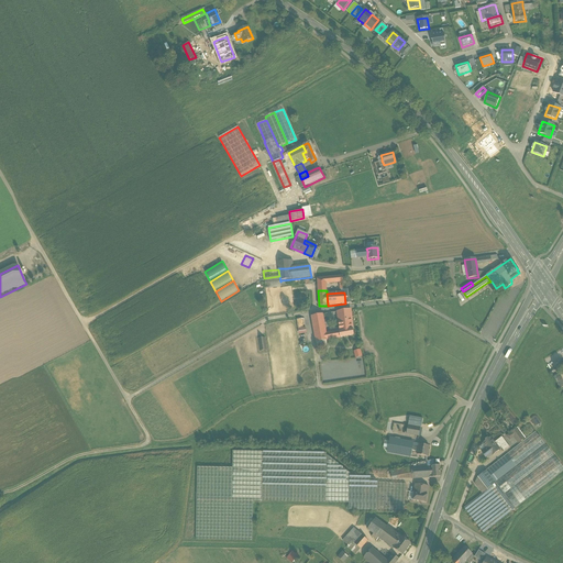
[(351,309),(338,312),(339,316),(341,332),(353,330),(351,309)]
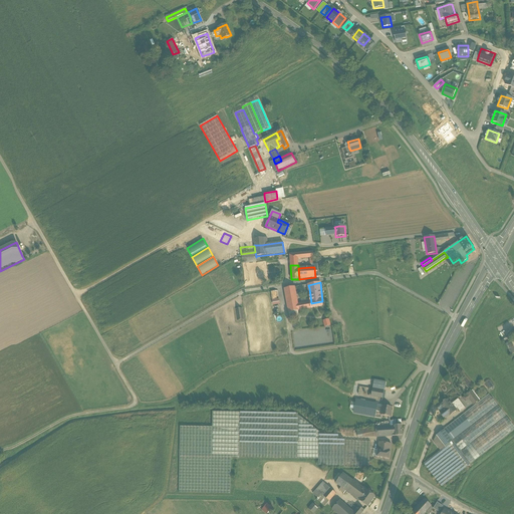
[(297,311),(298,311),(297,304),(294,288),(285,289),(289,312),(297,311)]
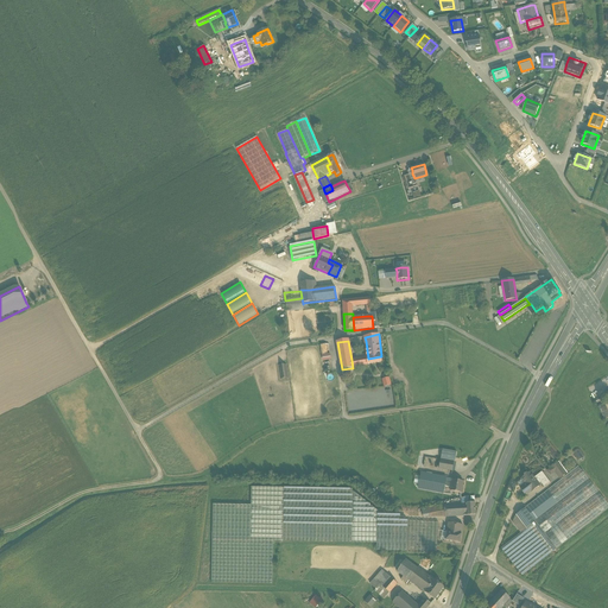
[(280,380),(289,379),(286,365),(278,366),(280,380)]
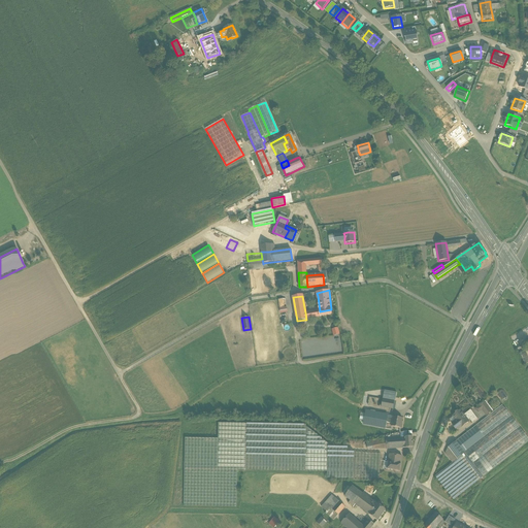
[(383,399),(382,407),(392,409),(394,401),(383,399)]
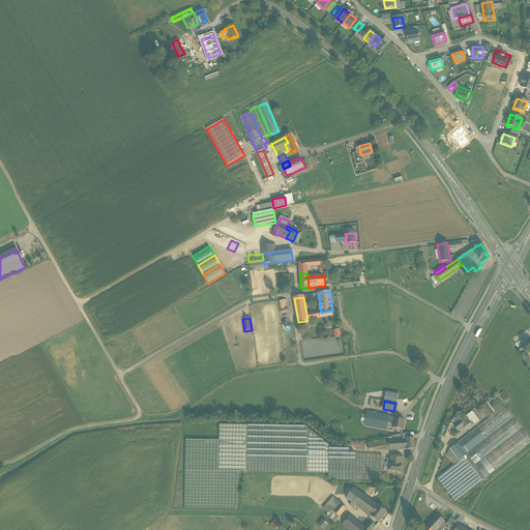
[(494,413),(487,404),(481,408),(483,411),(489,417),(494,413)]
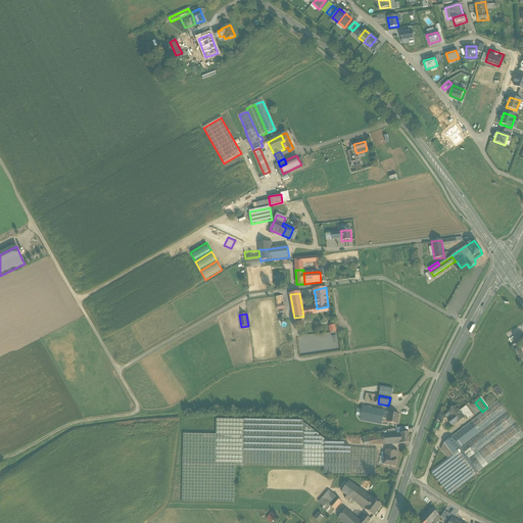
[(522,433),(497,401),(443,443),(453,455),(447,459),(431,472),(449,495),(522,437),(522,433)]
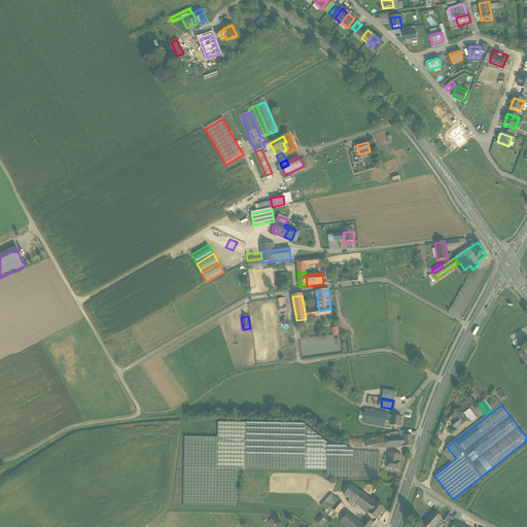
[(463,415),(459,410),(458,412),(456,411),(455,412),(455,414),(452,416),(455,420),(451,423),(453,426),(453,427),(454,428),(455,428),(456,429),(460,426),(461,426),(468,421),(467,420),(463,415)]
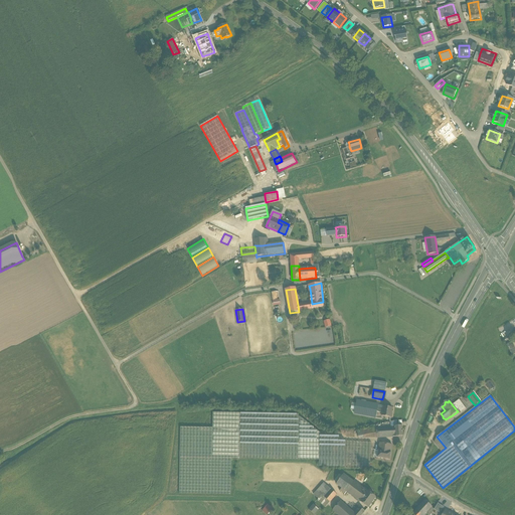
[(466,408),(459,400),(453,405),(457,410),(459,409),(461,412),(466,408)]
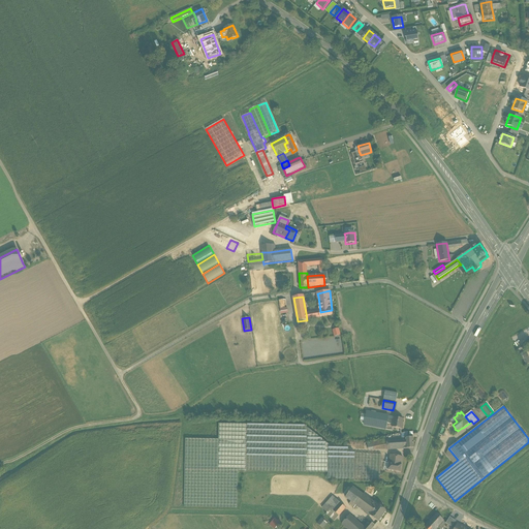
[(387,416),(367,412),(365,425),(385,429),(386,424),(387,418),(387,416)]
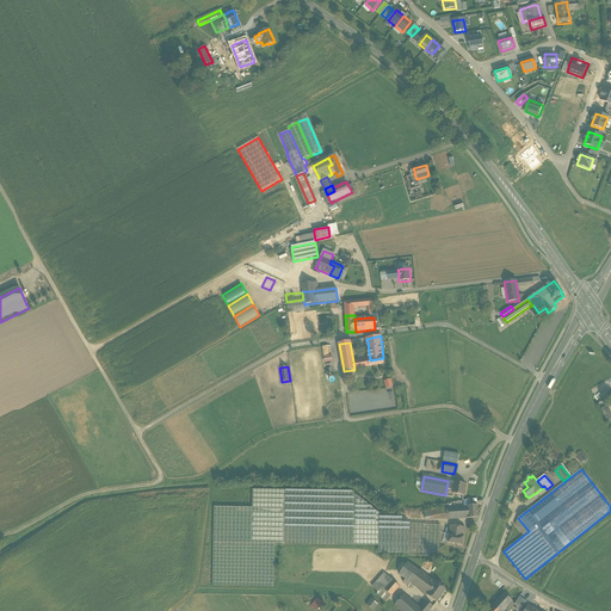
[(455,485),(448,483),(446,489),(454,491),(452,494),(463,497),(466,485),(455,482),(455,485)]
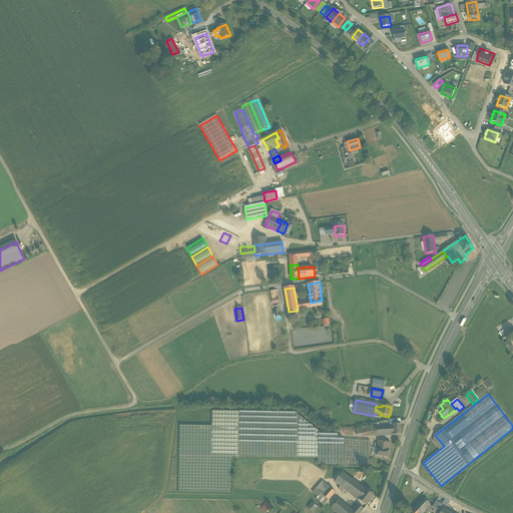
[(298,413),(211,411),(211,426),(179,426),(178,492),(229,493),(230,457),(318,458),(318,465),(343,465),(344,440),(338,439),(338,435),(319,434),(319,431),(298,415),(298,413)]
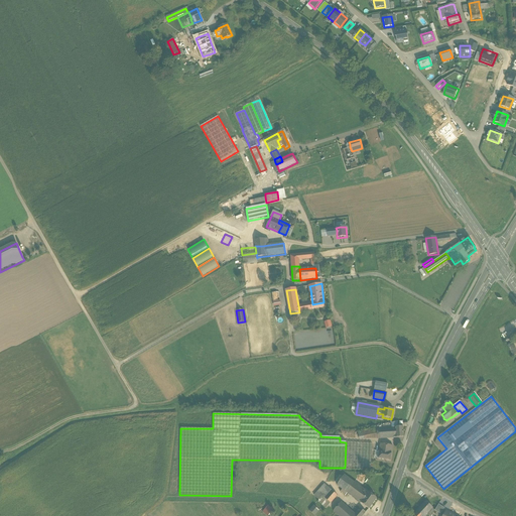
[(398,427),(393,427),(393,437),(403,437),(403,426),(398,427)]
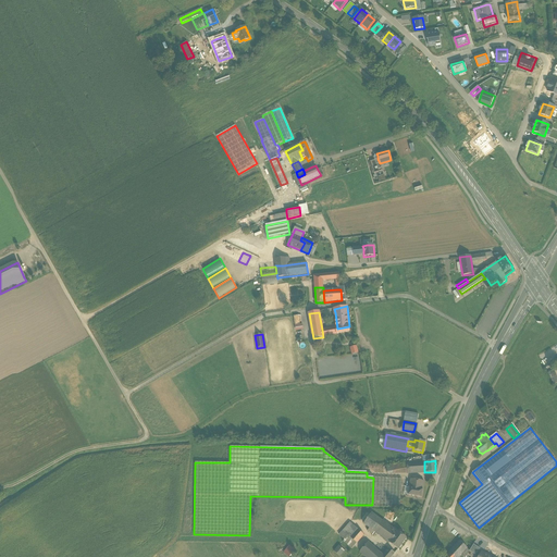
[(423,461),(407,462),(407,472),(408,473),(424,472),(424,461),(423,461)]
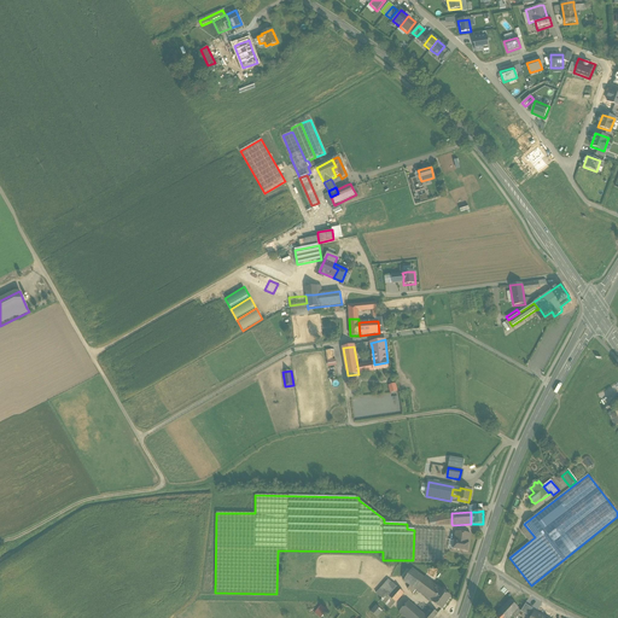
[(452,513),(433,517),(436,524),(436,525),(452,524),(452,513)]
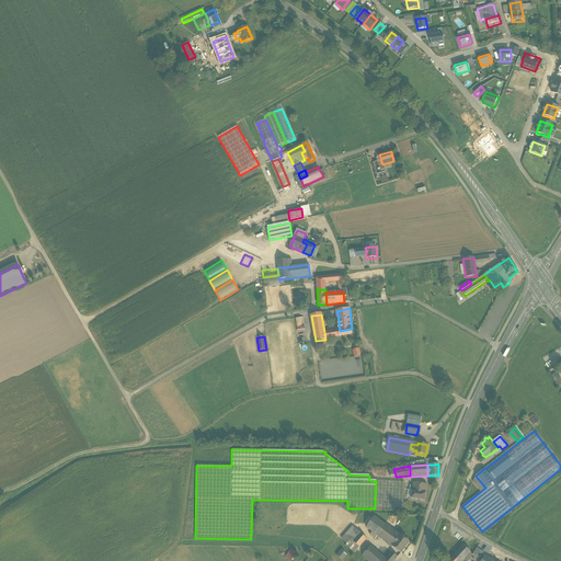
[(476,476),(472,481),(480,492),(485,488),(476,476)]
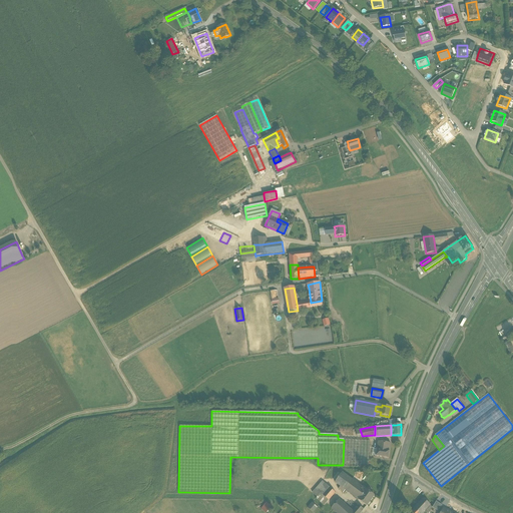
[(370,441),(344,440),(343,465),(343,467),(369,467),(370,441)]
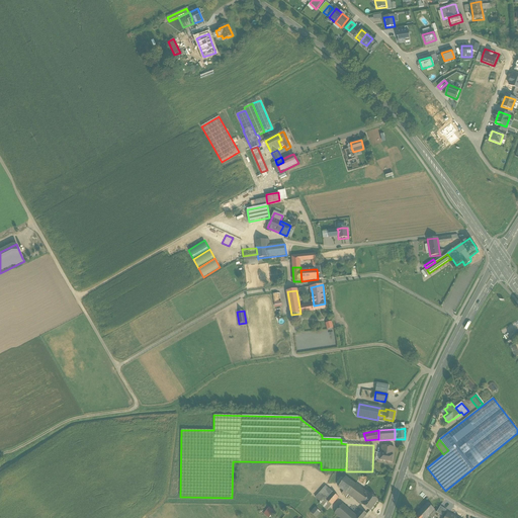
[(394,447),(381,445),(380,453),(393,454),(394,447)]
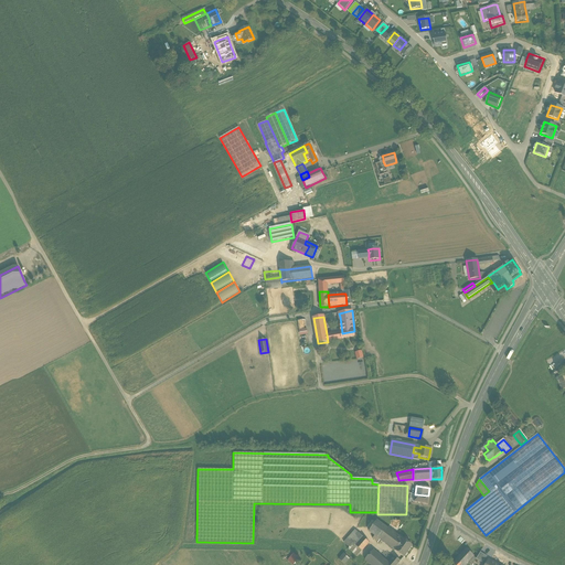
[(428,496),(415,494),(414,502),(427,504),(428,496)]
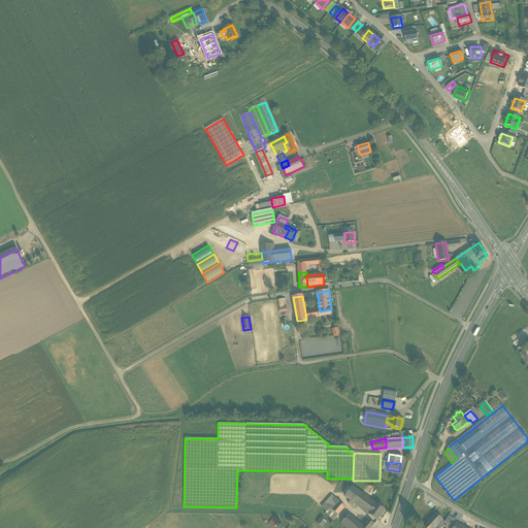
[(376,504),(352,486),(343,497),(350,501),(355,504),(368,515),(376,504)]
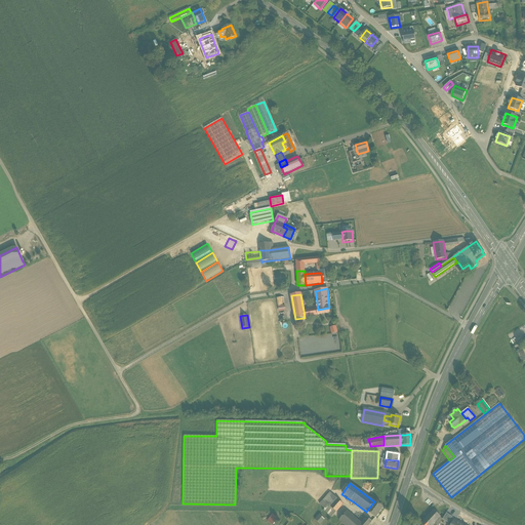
[(337,498),(330,492),(319,505),(321,506),(326,500),(331,505),(337,498)]
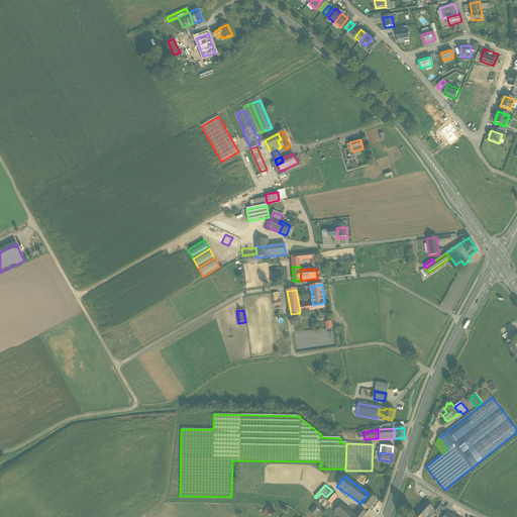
[(326,497),(321,493),(316,498),(318,500),(326,507),(327,508),(337,497),(332,491),(326,497)]
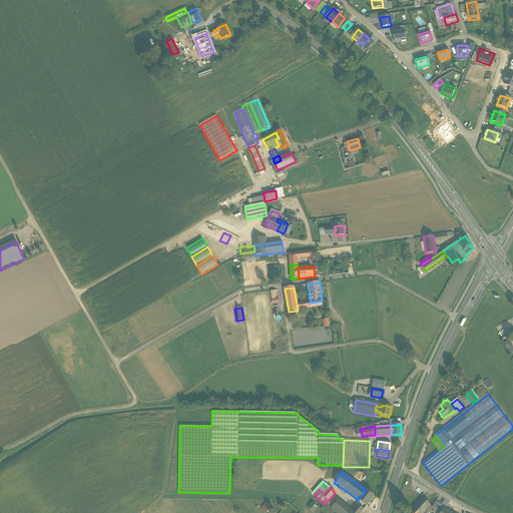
[(374,496),(366,490),(358,500),(366,506),(374,496)]
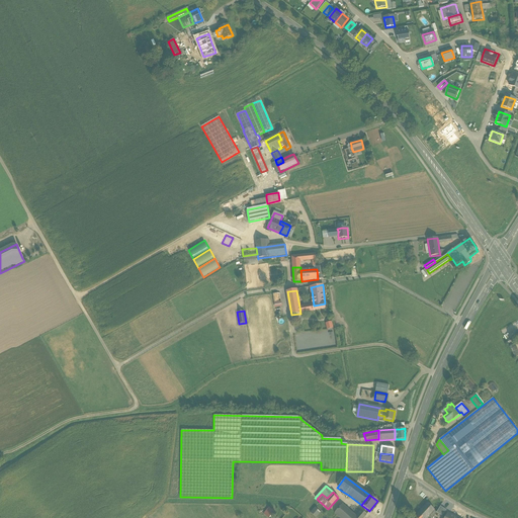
[(326,510),(327,508),(319,501),(317,502),(326,510)]
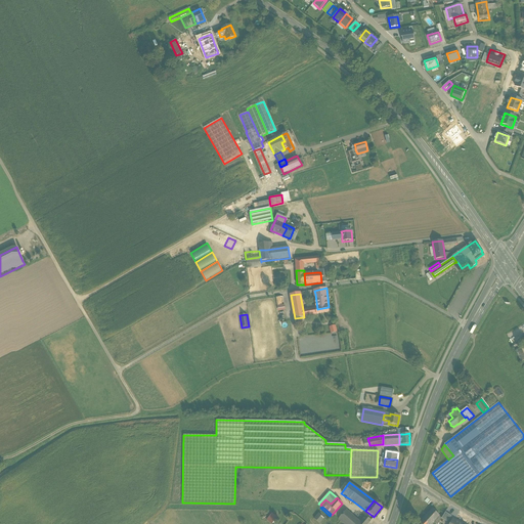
[(432,509),(420,522),(421,523),(432,523),(440,516),(432,509)]
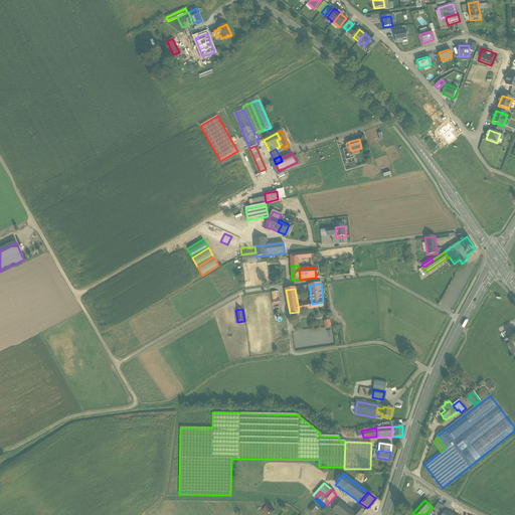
[(356,514),(354,513),(340,501),(332,511),(337,514),(356,514)]
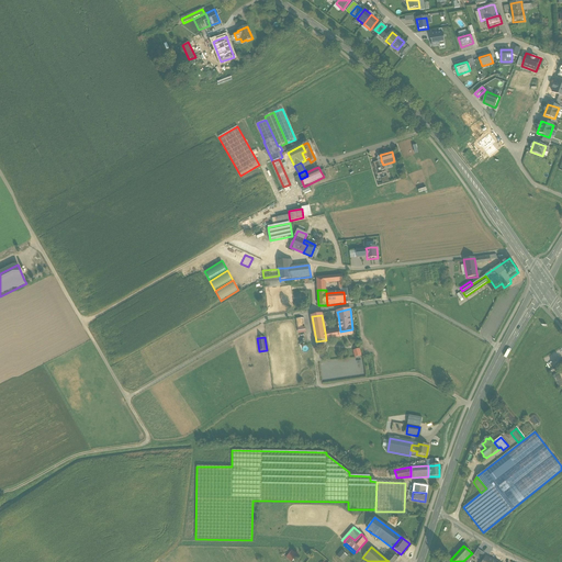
[(298,554),(291,550),(285,557),(291,561),(298,554)]
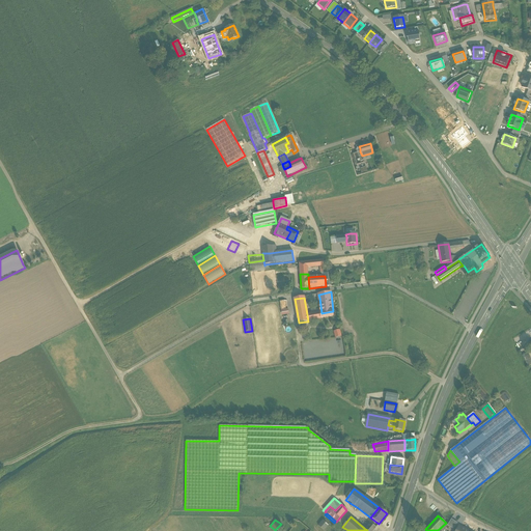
[(457,523),(451,520),(448,525),(447,525),(453,529),(457,523)]
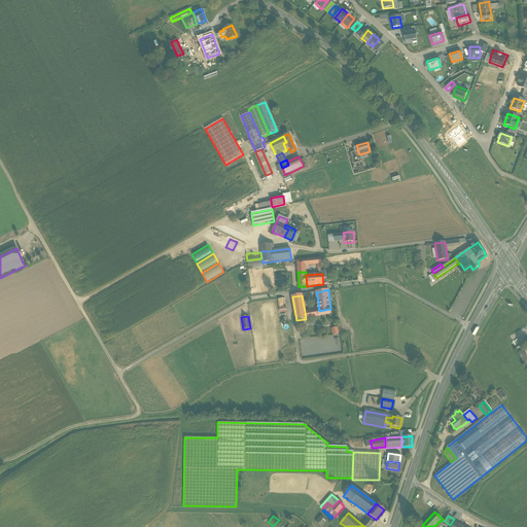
[(321,517),(316,522),(320,526),(325,521),(321,517)]
